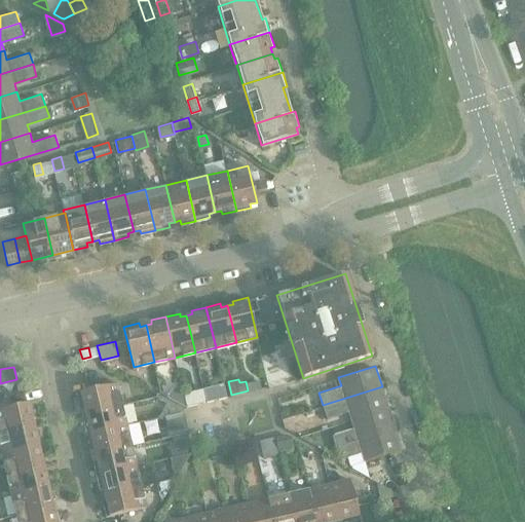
[(259,379),(247,382),(249,390),(261,387),(259,379)]
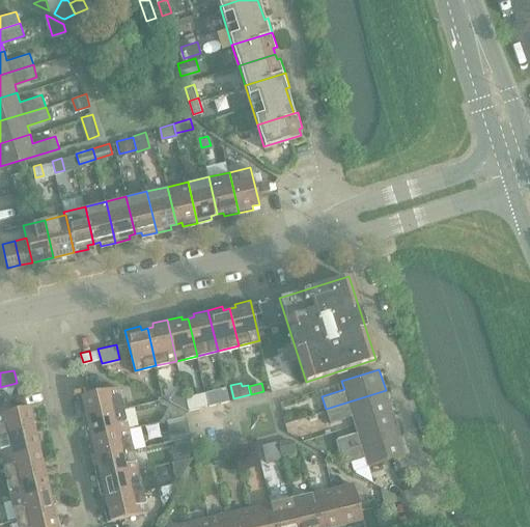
[(118,386),(78,395),(81,411),(85,410),(86,416),(123,407),(118,386)]
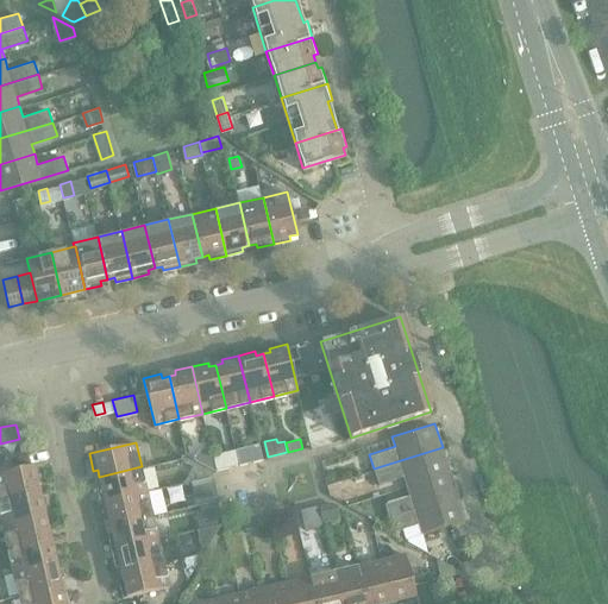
[(199,448),(194,458),(215,470),(212,454),(211,446),(199,448)]
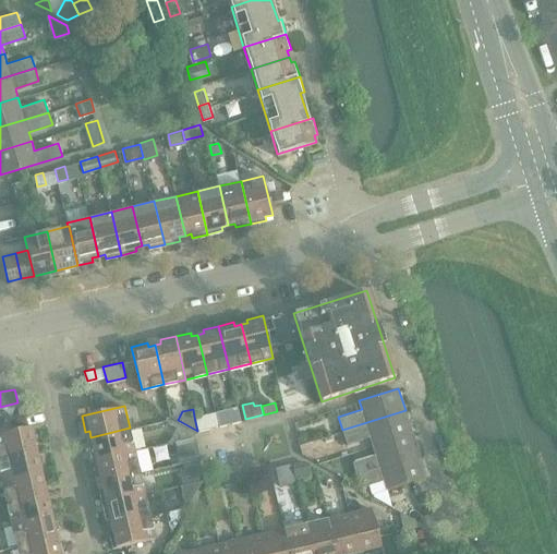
[(406,410),(342,430),(347,443),(371,435),(373,444),(412,432),(406,410)]
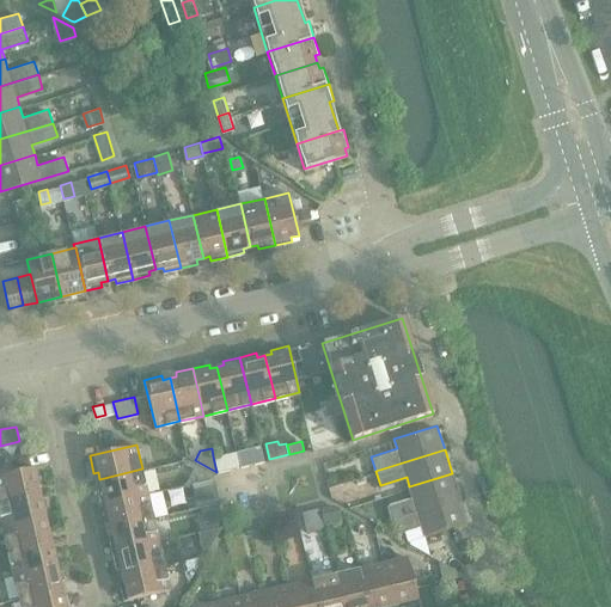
[(0,501),(40,492),(37,485),(42,484),(37,466),(0,474),(0,501)]
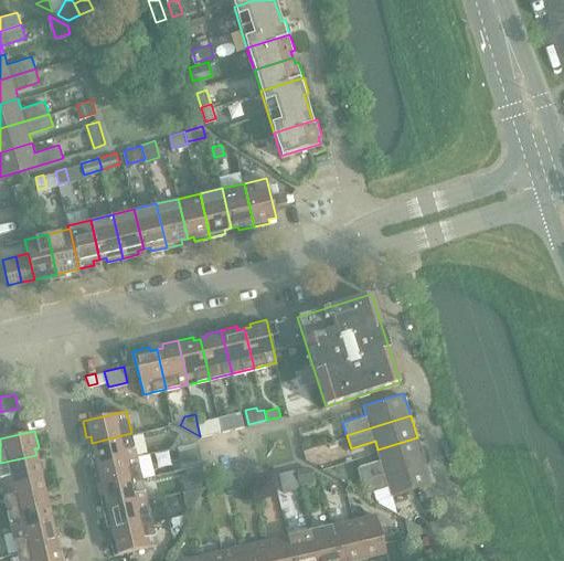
[(93,450),(89,450),(93,465),(137,455),(131,433),(92,443),(93,450)]
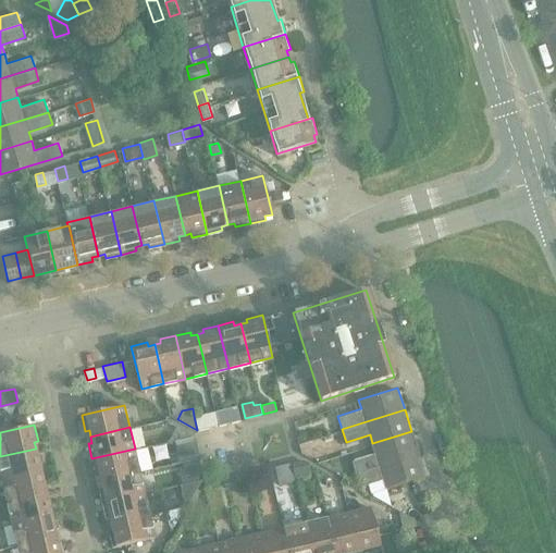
[(351,459),(356,472),(418,453),(411,431),(372,443),(375,452),(351,459)]
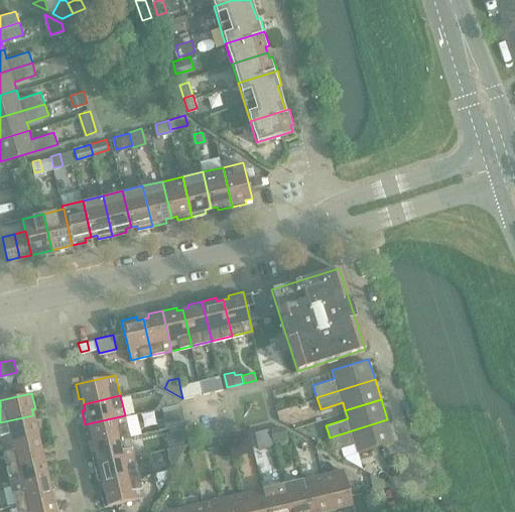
[(33,415),(0,422),(0,435),(2,443),(41,434),(38,420),(34,420),(33,415)]
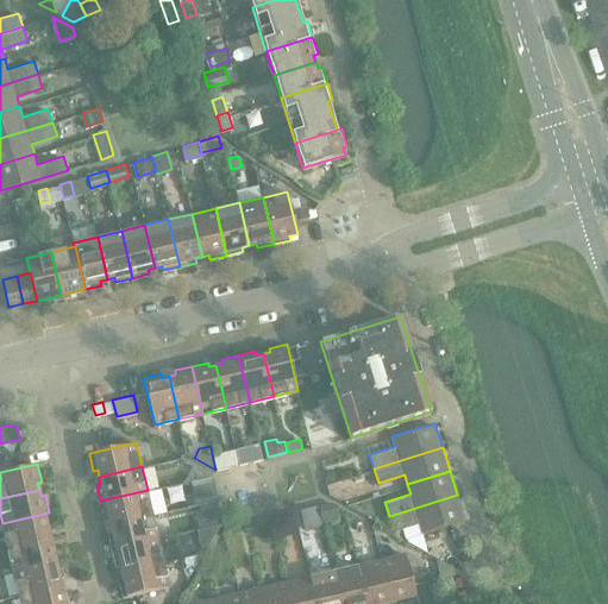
[(148,490),(100,501),(105,517),(108,517),(110,523),(152,514),(148,490)]
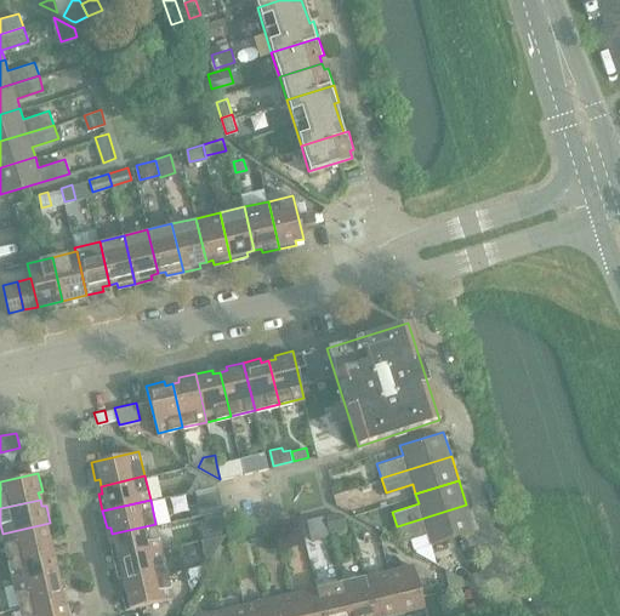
[(466,505),(397,526),(400,541),(427,532),(431,542),(473,529),(466,505)]
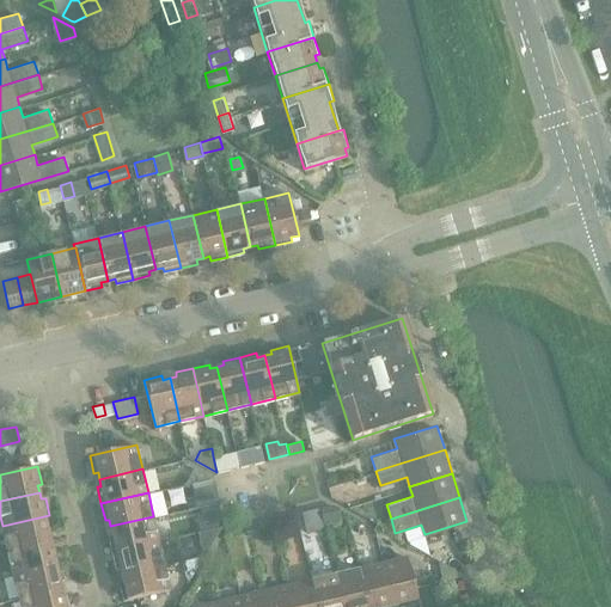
[(333,504),(319,507),(323,521),(341,516),(340,508),(333,504)]
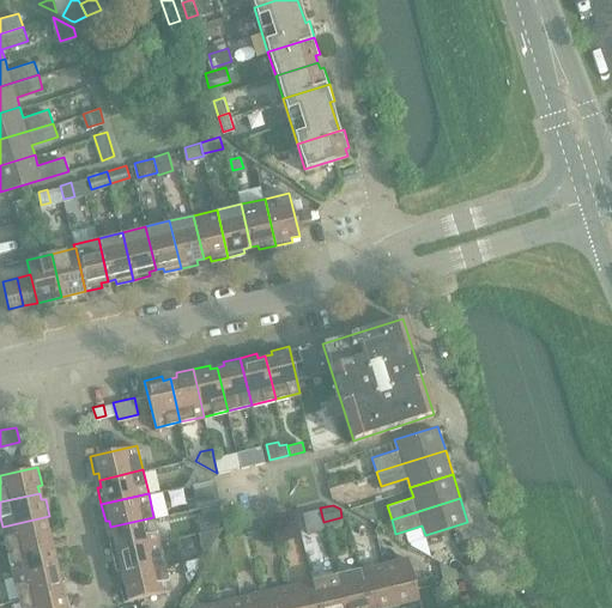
[(320,508),(303,512),(307,530),(325,527),(323,522),(320,508)]
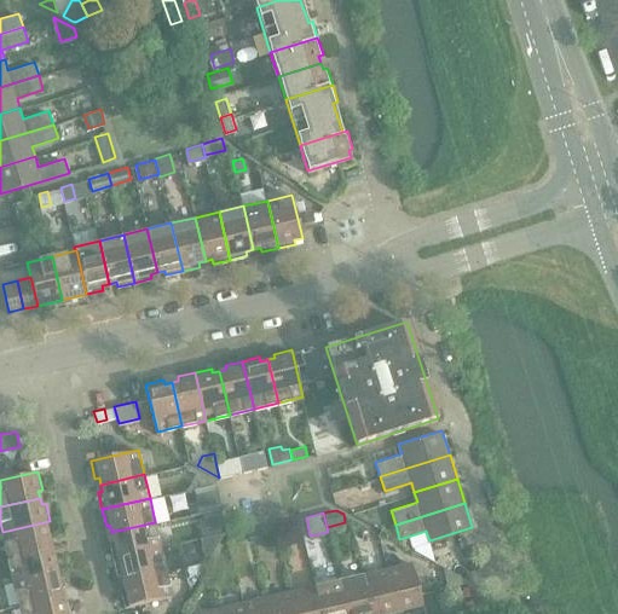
[(218,516),(204,519),(208,533),(221,531),(218,516)]
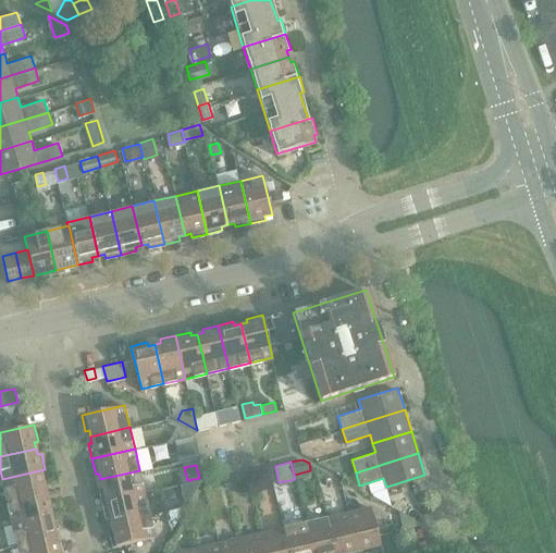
[(46,491),(45,484),(48,484),(45,469),(2,479),(7,501),(46,491)]
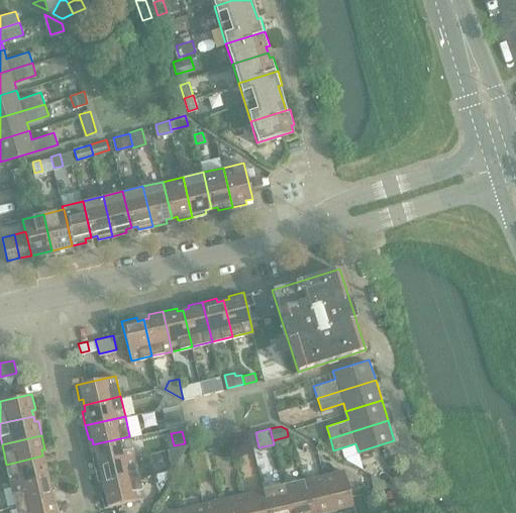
[(93,444),(95,450),(91,451),(95,466),(134,456),(129,436),(93,444)]
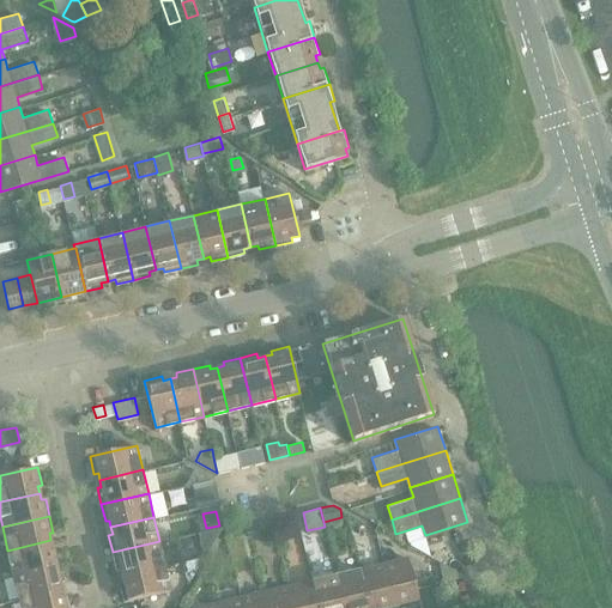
[(50,540),(7,551),(13,575),(61,563),(56,546),(53,547),(50,540)]
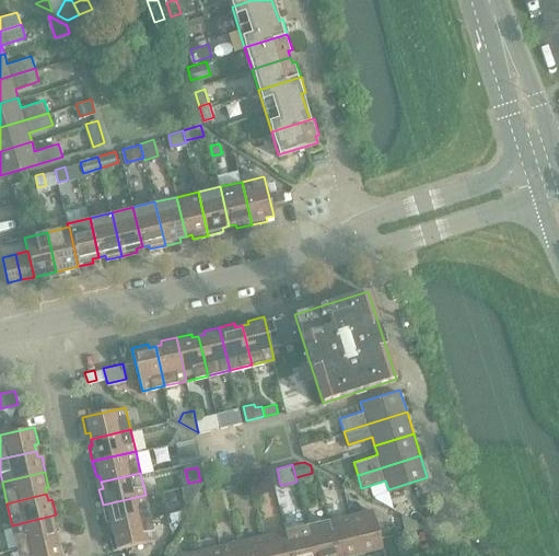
[(146,495),(103,505),(106,520),(111,519),(112,525),(151,516),(146,495)]
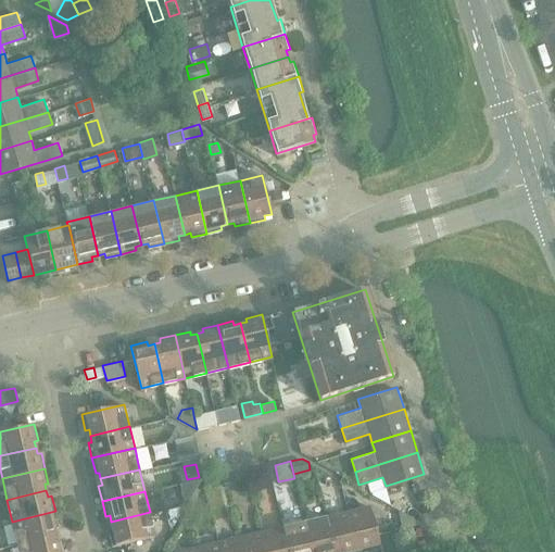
[(370,504),(348,510),(357,551),(360,551),(373,549),(371,546),(379,543),(370,504)]
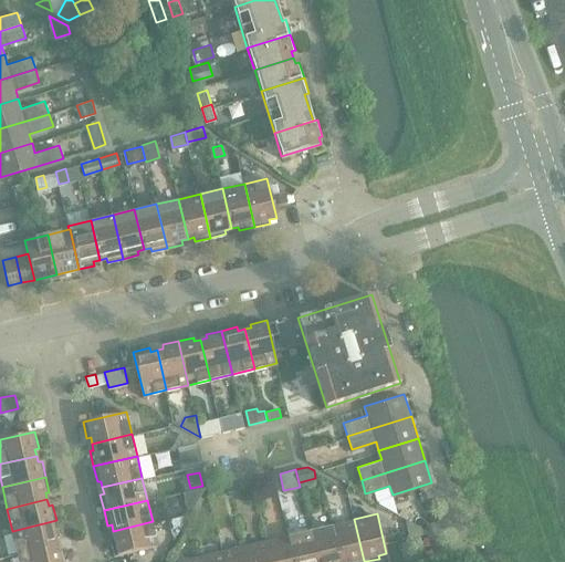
[(364,561),(354,519),(332,524),(341,561),(364,561)]
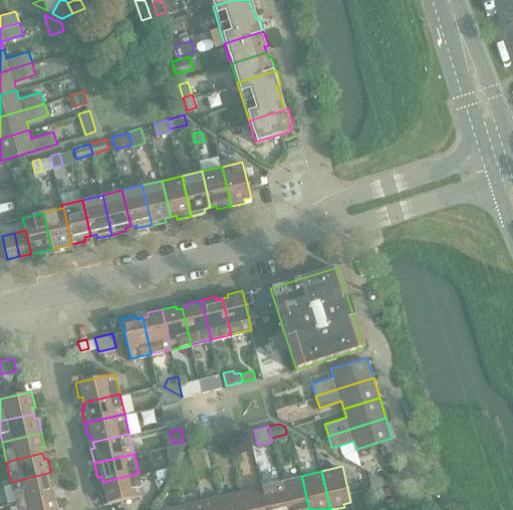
[(390,483),(369,471),(372,487),(390,483)]
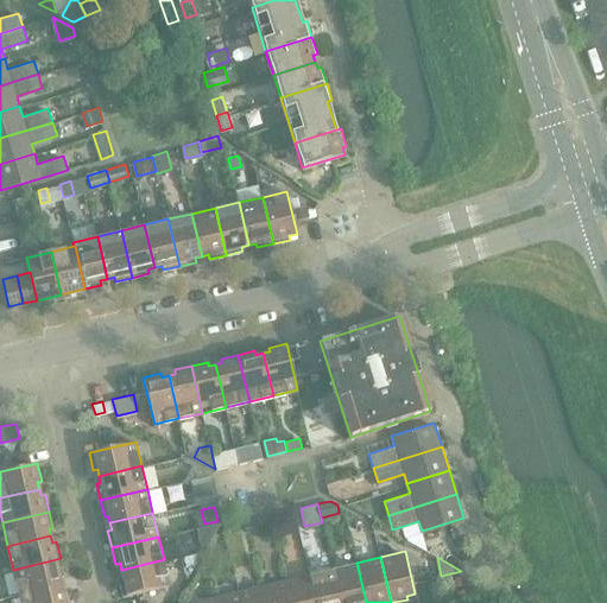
[(59,576),(64,575),(61,558),(13,570),(19,592),(62,583),(59,576)]
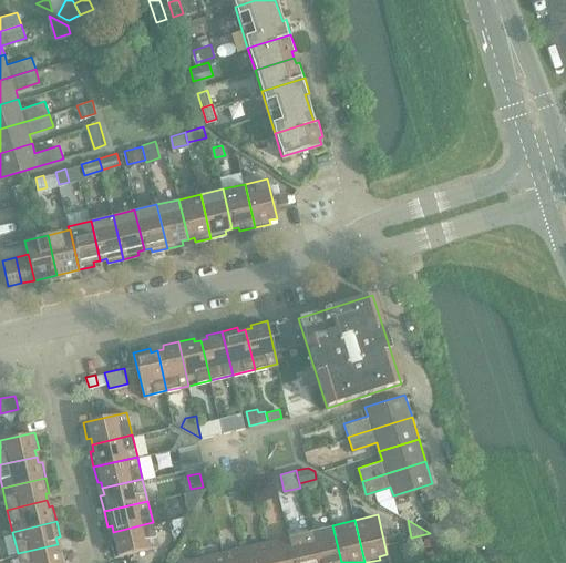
[(114,539),(111,540),(114,556),(158,545),(153,522),(113,532),(114,539)]
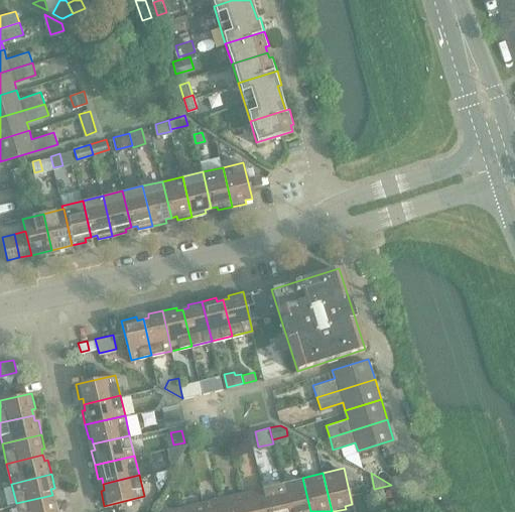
[(310,511),(302,478),(282,482),(289,511),(310,511)]
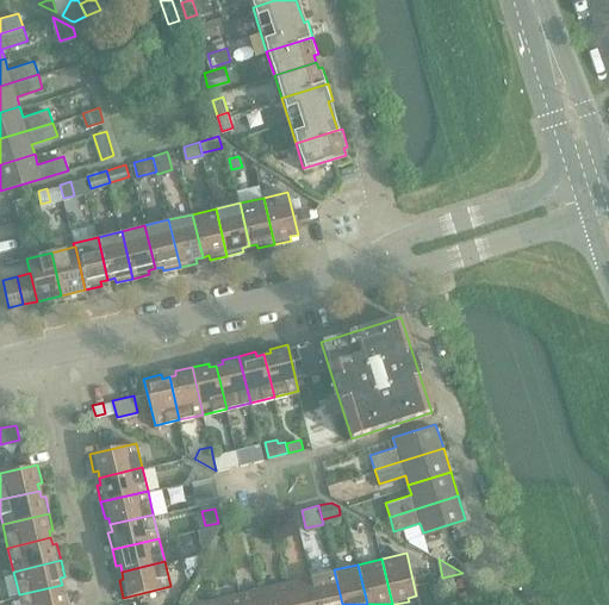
[(342,604),(334,569),(310,575),(317,604),(342,604)]
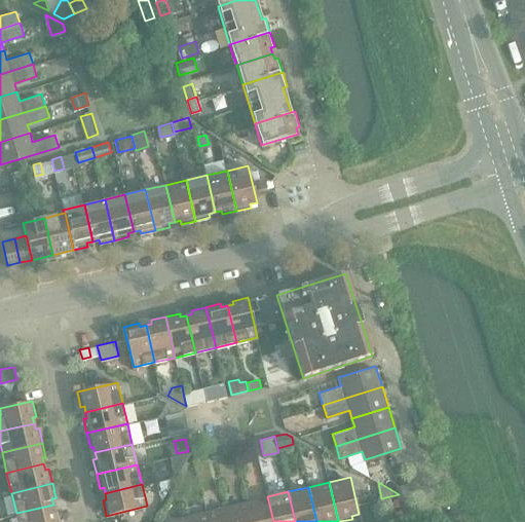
[(273,521),(267,496),(248,501),(252,521),(273,521)]
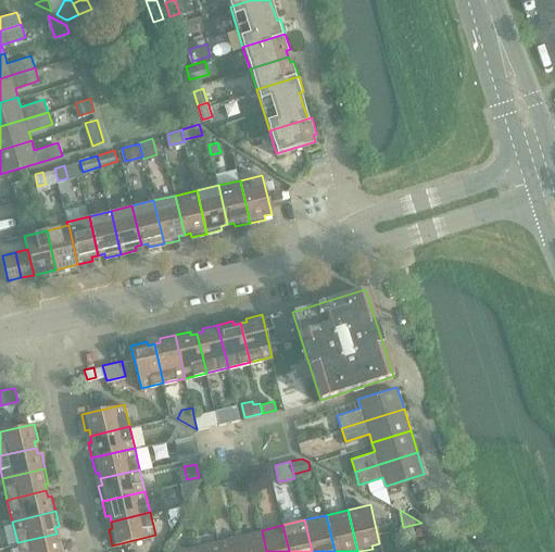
[(266,551),(262,530),(240,535),(243,551),(266,551)]
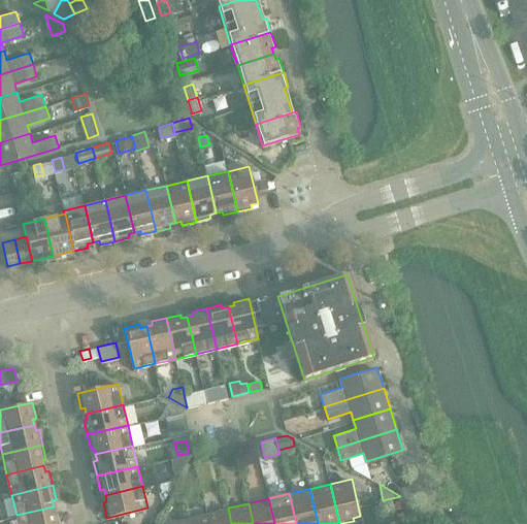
[(54,506),(17,515),(18,523),(61,523),(59,512),(55,513),(54,506)]
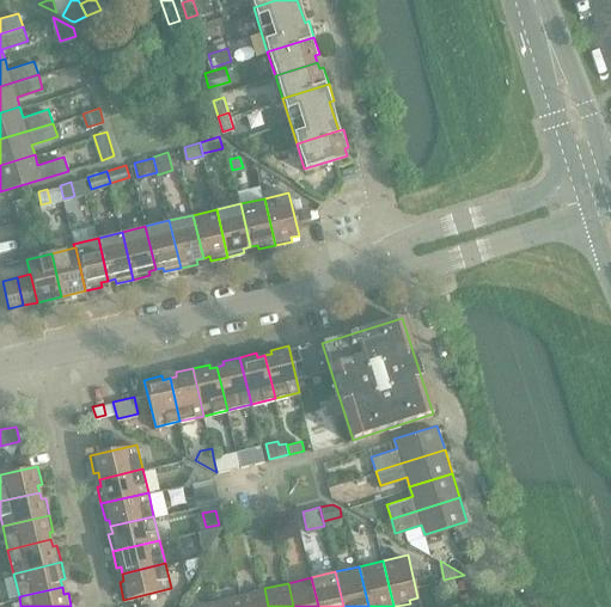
[(268,606),(264,588),(240,594),(243,606),(268,606)]
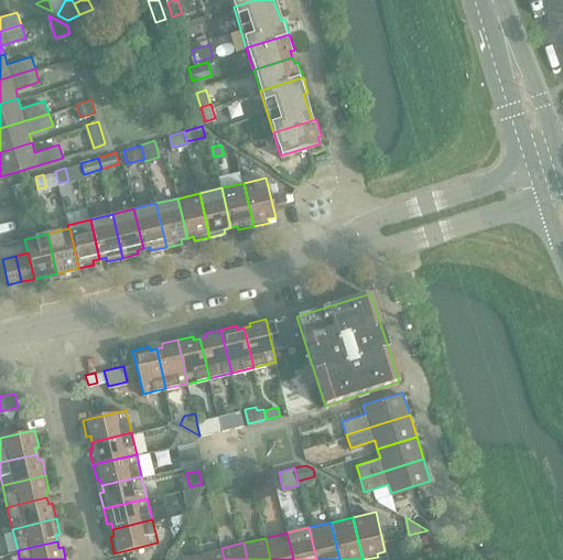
[(224,559),(222,548),(199,553),(201,559),(224,559)]
